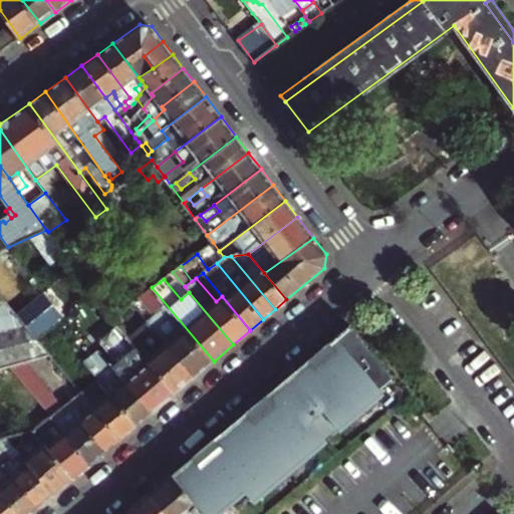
[(172,338),(166,343),(195,377),(214,361),(152,287),(133,303),(147,320),(153,315),(157,312),(176,335),(172,338)]
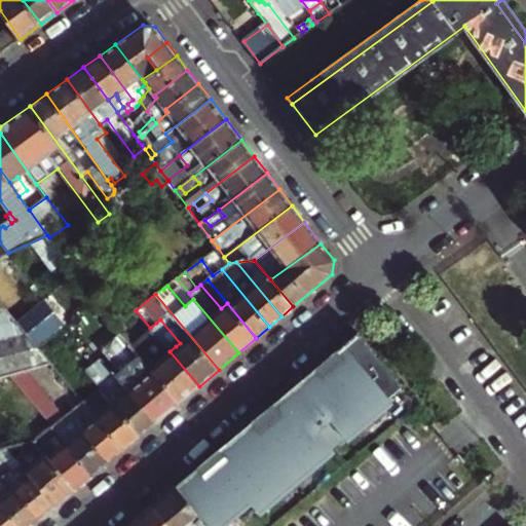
[(52,364),(6,308),(0,313),(0,377),(10,375),(30,370),(52,364)]
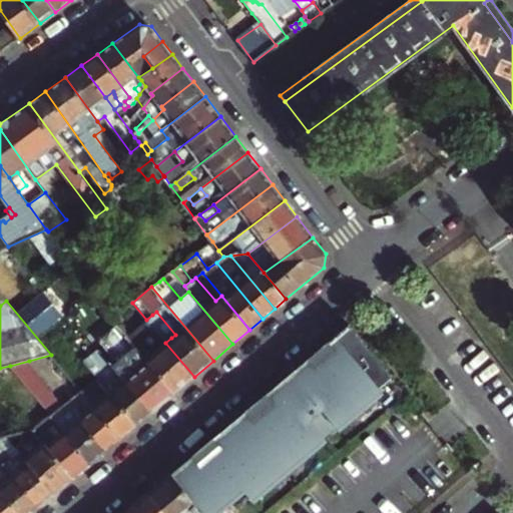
[(111,318),(136,346),(174,393),(194,377),(165,343),(155,352),(136,329),(146,320),(132,303),(111,318)]
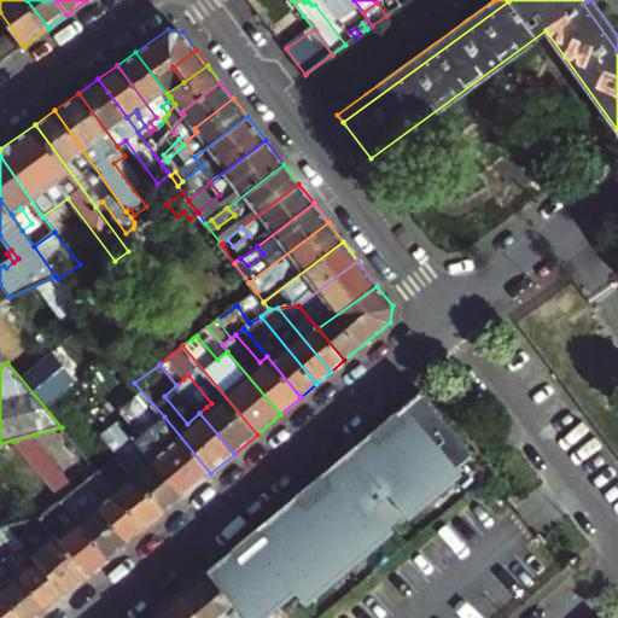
[(184,379),(176,385),(199,413),(207,407),(184,379)]
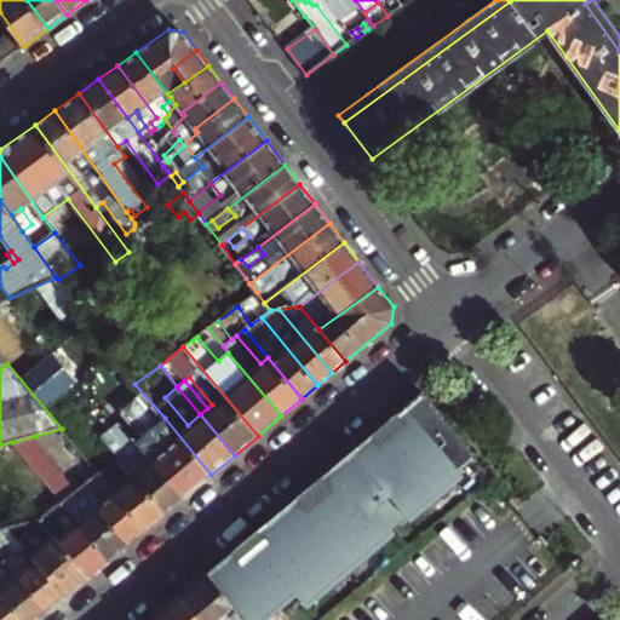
[(396,414),(357,447),(208,573),(239,610),(247,619),(262,619),(281,604),(296,592),(303,602),(305,603),(413,512),(480,457),(425,392),(396,414)]
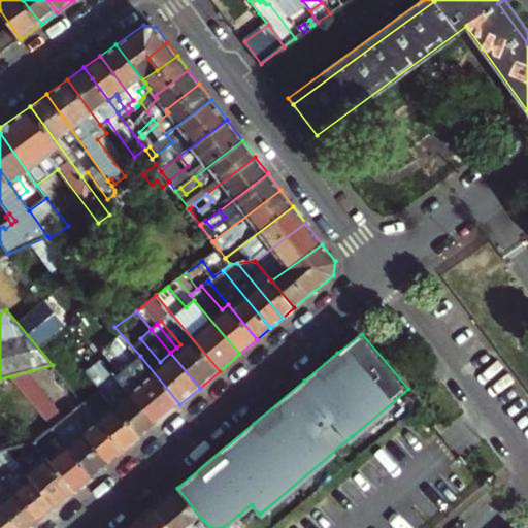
[(179,404),(140,356),(120,372),(134,389),(129,392),(157,424),(179,404)]
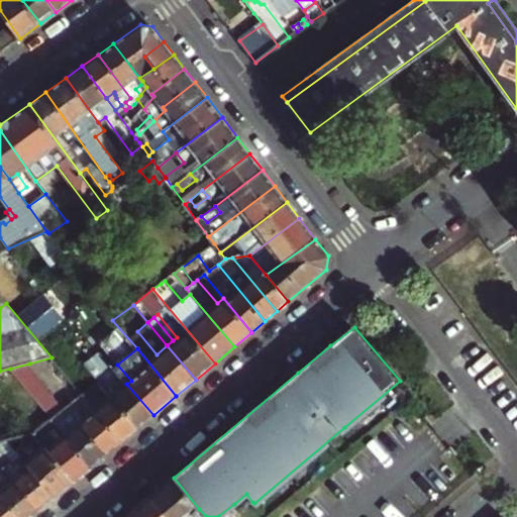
[(0,382),(12,379),(10,369),(0,371),(0,382)]
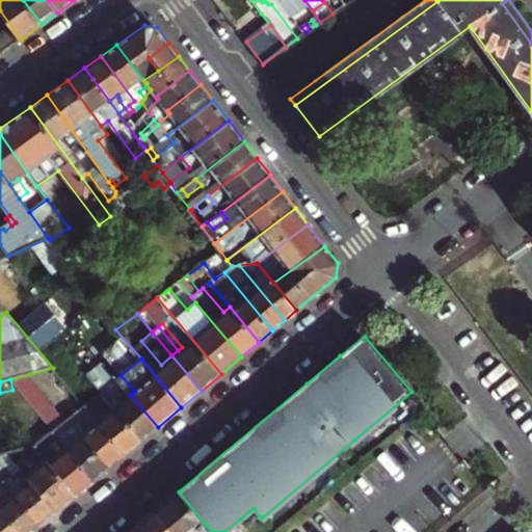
[(105,397),(114,408),(142,441),(158,427),(130,395),(121,383),(113,390),(109,384),(103,389),(108,395),(105,397)]
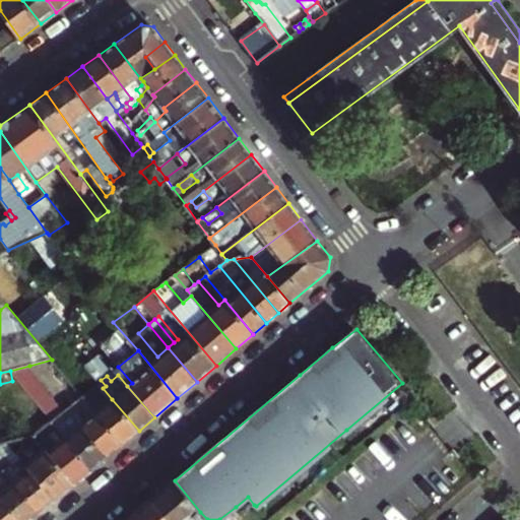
[(101,380),(95,384),(101,389),(103,388),(106,386),(101,380)]
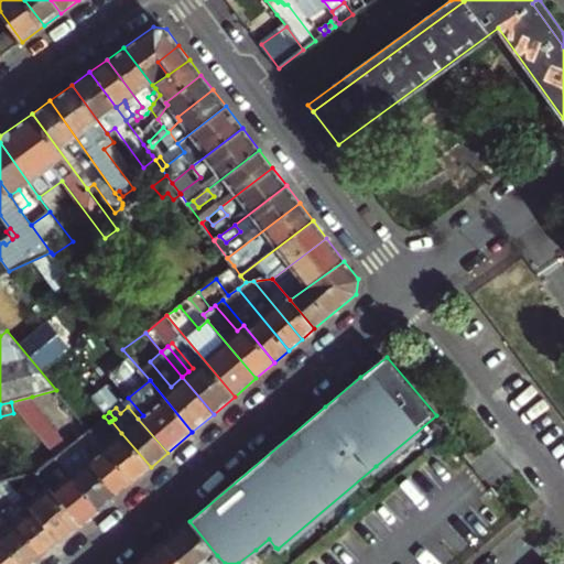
[(151,467),(121,433),(115,440),(99,421),(89,429),(133,481),(151,467)]
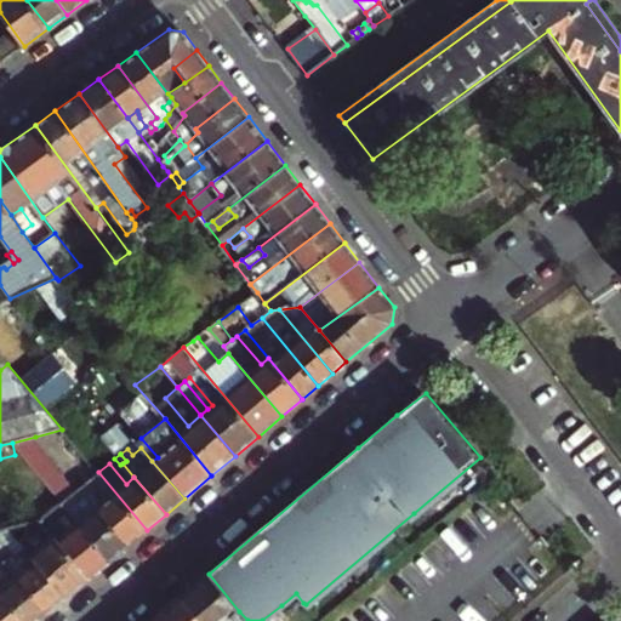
[(103,502),(96,508),(127,546),(147,530),(98,472),(86,482),(91,489),(95,494),(103,502)]
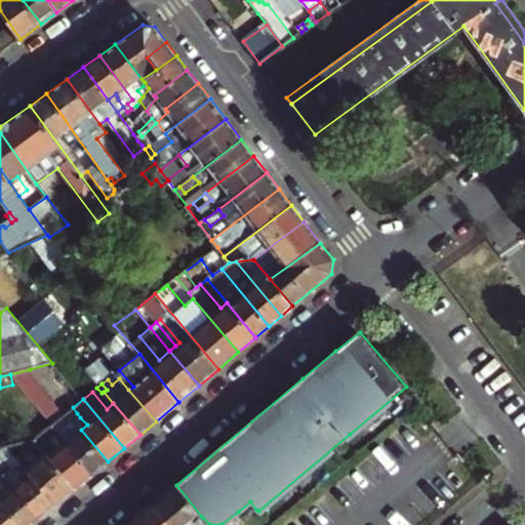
[(77,413),(73,407),(69,410),(74,416),(77,413)]
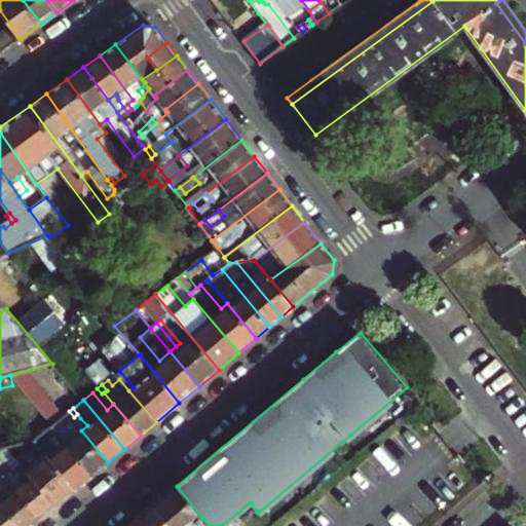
[(69,411),(64,416),(69,422),(72,419),(74,417),(69,411)]
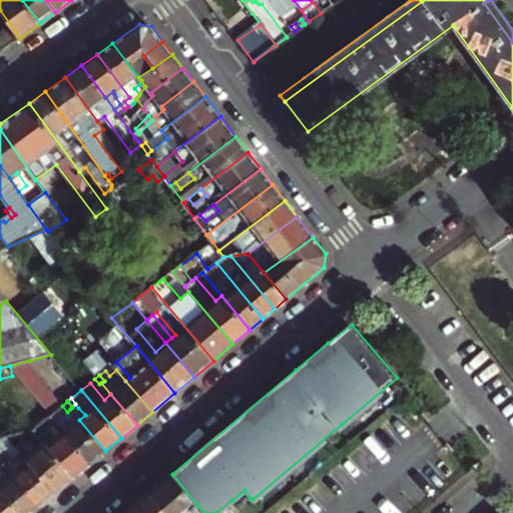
[(57,425),(64,433),(90,464),(105,451),(79,420),(73,426),(67,418),(64,414),(67,412),(62,406),(50,416),(54,421),(57,425)]
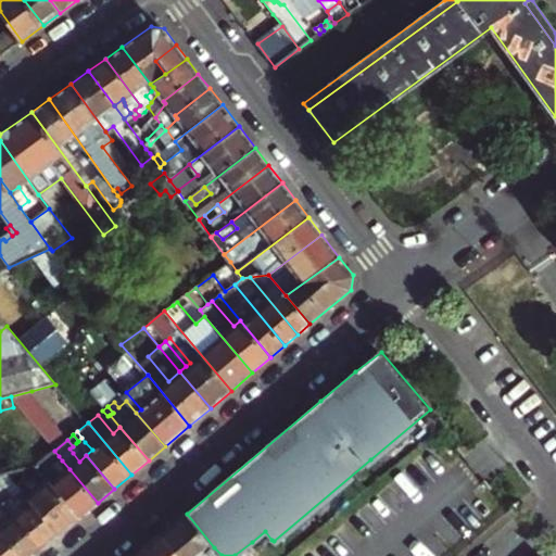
[(85,442),(79,447),(86,455),(92,450),(85,442)]
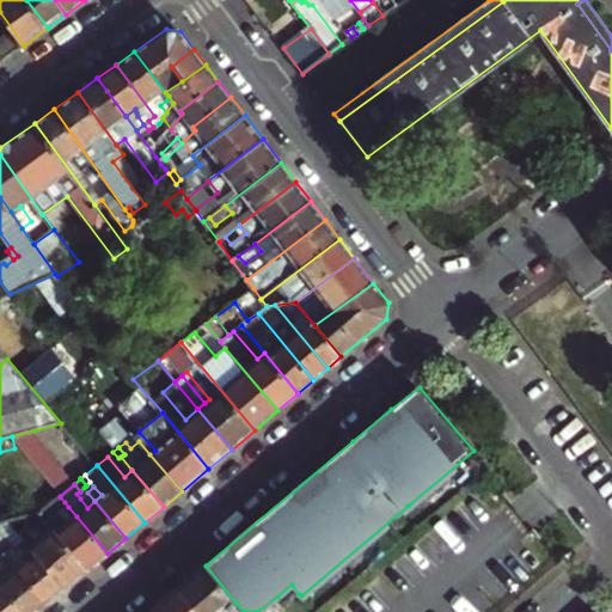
[(87,508),(95,501),(87,493),(80,499),(87,508)]
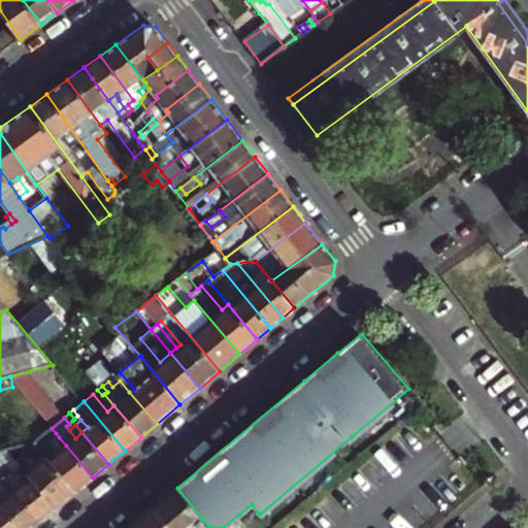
[(35,441),(48,457),(76,491),(93,477),(66,446),(61,451),(54,441),(51,437),(56,433),(52,428),(35,441)]
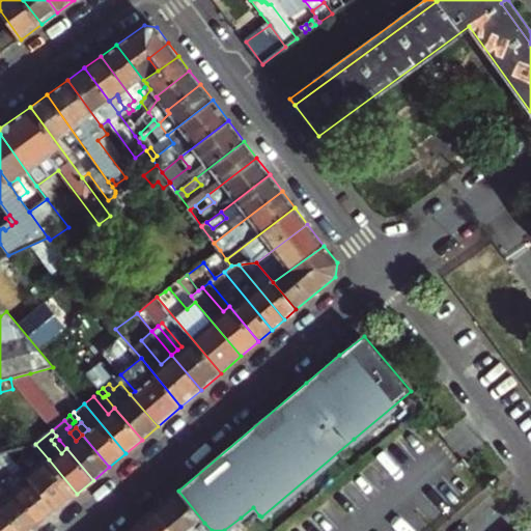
[(59,440),(54,444),(61,453),(66,448),(59,440)]
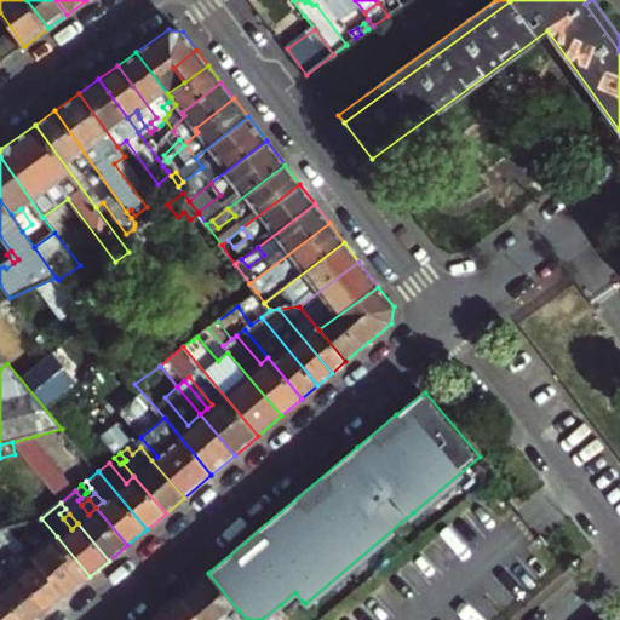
[(90,577),(57,537),(46,544),(28,522),(7,527),(23,546),(65,597),(90,577)]
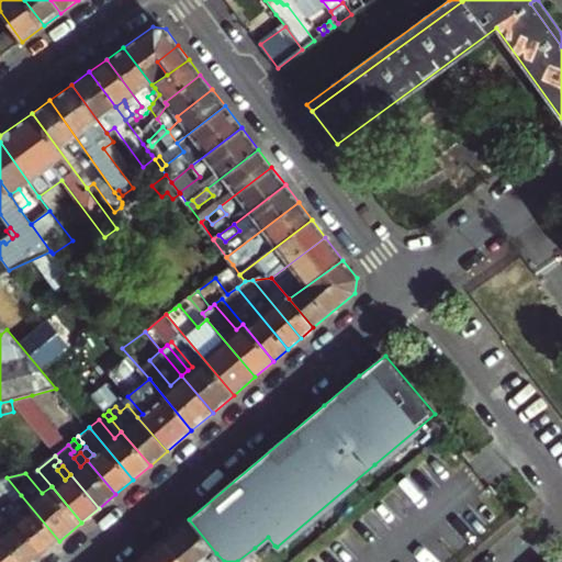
[(0,503),(4,508),(43,554),(59,541),(21,495),(14,501),(0,483),(0,503)]
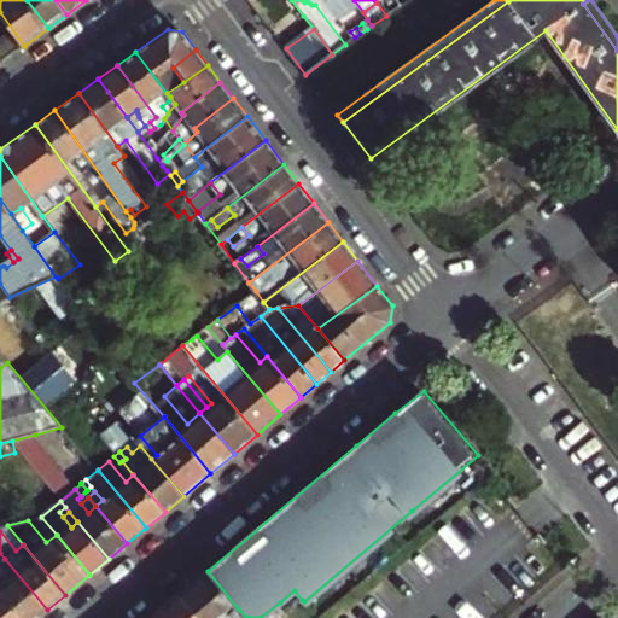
[(0,592),(22,617),(38,617),(47,610),(5,559),(0,564),(0,592)]
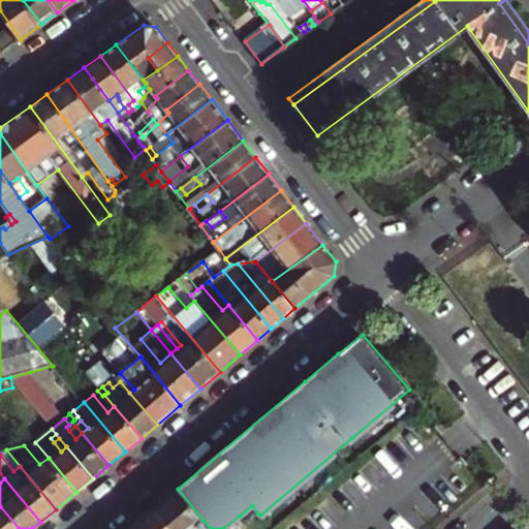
[(204,528),(199,524),(204,521),(178,489),(153,509),(169,528),(204,528)]
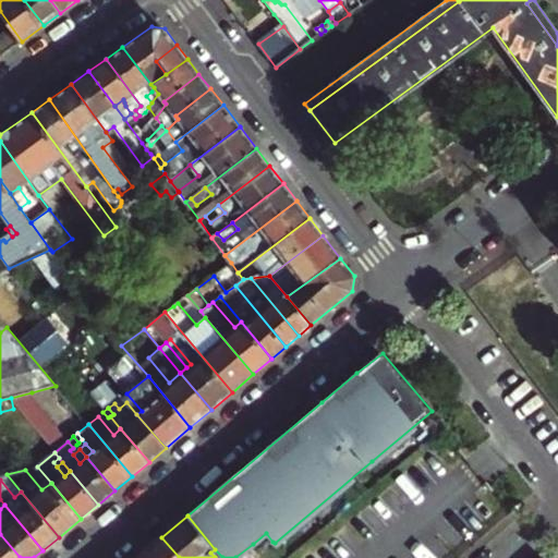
[(266,533),(253,544),(261,553),(273,542),(266,533)]
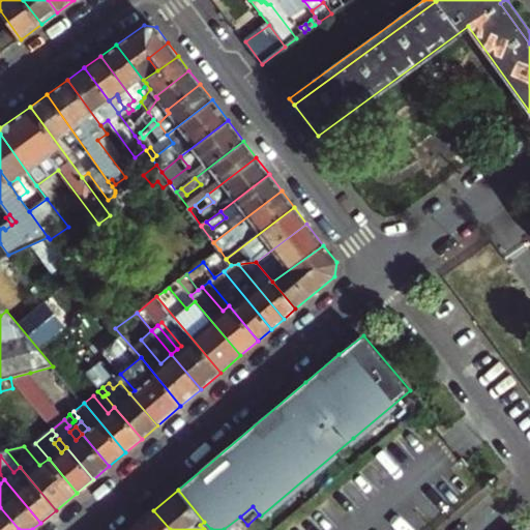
[(0,529),(19,529),(0,507),(0,529)]
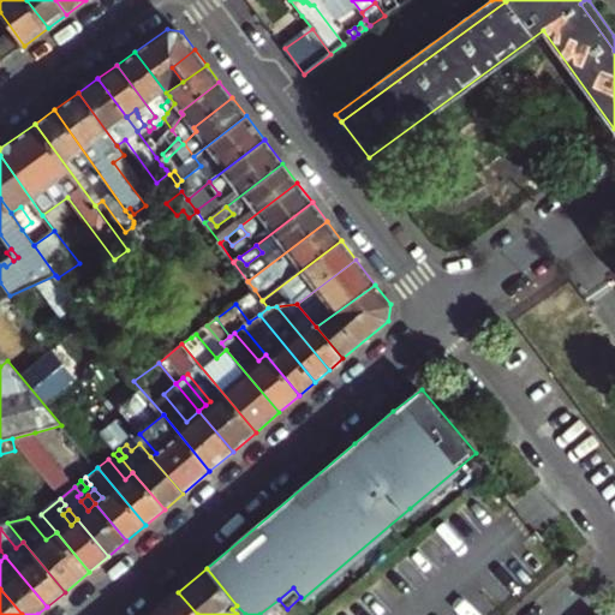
[(197,614),(178,592),(162,605),(169,614),(197,614)]
